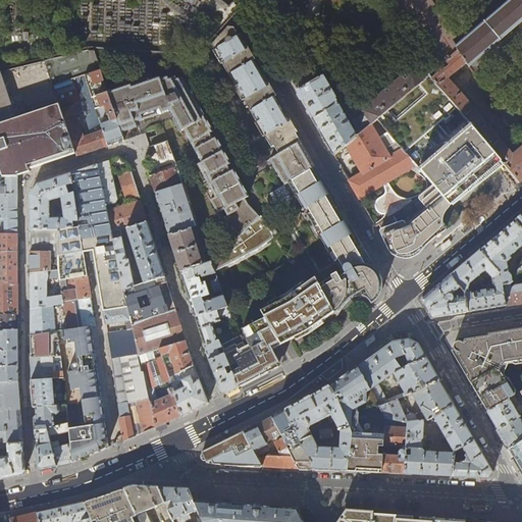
[(453,42),(424,0),(396,0),(431,54),(426,59),(435,70),(441,65),(446,62),(459,51),(456,47),(453,42)]
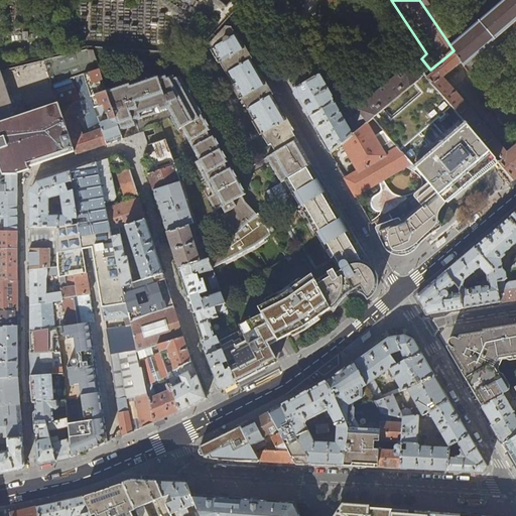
[(419,0),(447,41),(455,35),(433,3),(431,0),(419,0)]
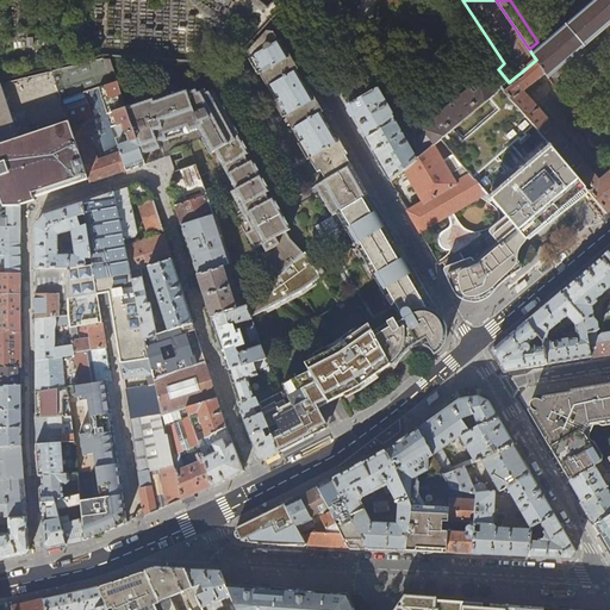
[(609,0),(597,0),(533,55),(536,60),(545,73),(555,88),(582,128),(584,131),(590,126),(558,79),(605,38),(609,44),(609,43),(609,0)]
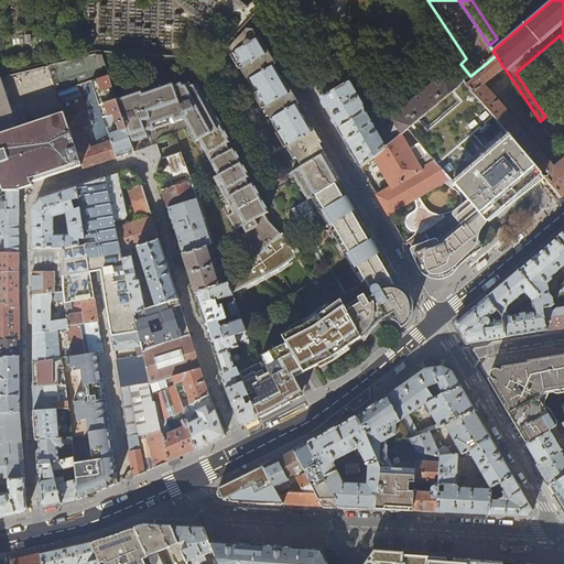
[(289,86),(283,77),(282,78),(275,66),(277,65),(266,47),(260,38),(259,39),(250,23),(228,46),(232,54),(236,52),(245,68),(242,69),(256,94),(259,91),(268,107),(264,109),(279,132),(281,131),(290,147),(288,148),(294,160),(297,159),(302,167),(326,153),(321,144),(322,144),(318,138),(306,117),(305,118),(302,112),(299,106),(300,105),(289,86)]
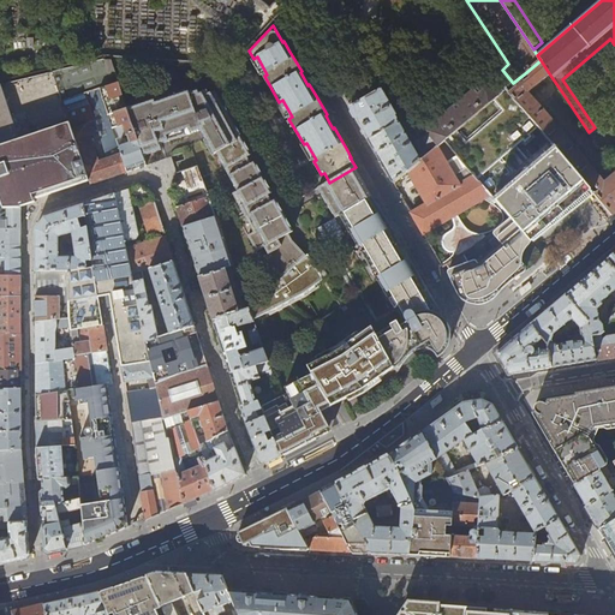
[(549,73),(541,60),(525,73),(529,77),(524,82),(520,77),(513,83),(505,89),(537,126),(556,149),(590,189),(595,185),(598,189),(598,187),(599,190),(595,195),(603,206),(611,215),(614,212),(614,172),(603,181),(527,93),(549,73)]
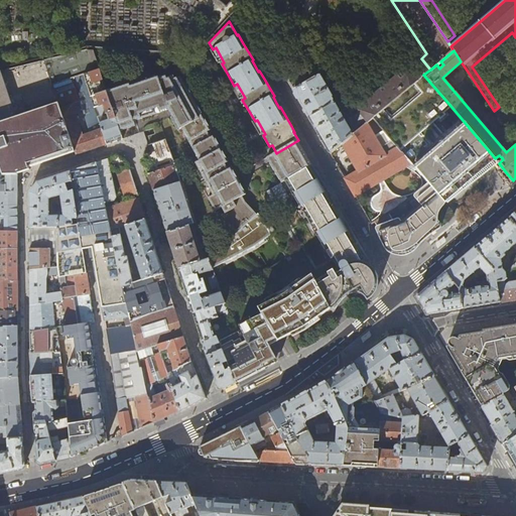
[(99,69),(94,51),(87,51),(0,71),(0,173),(5,174),(17,173),(29,169),(29,167),(40,163),(75,151),(51,85),(99,69)]
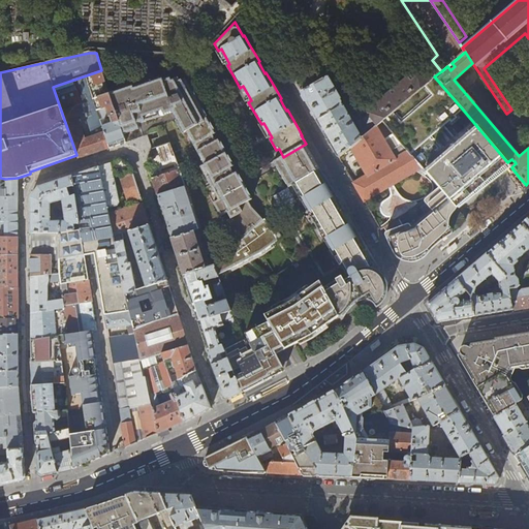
[(95,153),(118,146),(126,143),(123,134),(110,95),(101,70),(53,87),(76,155),(78,159),(95,153)]
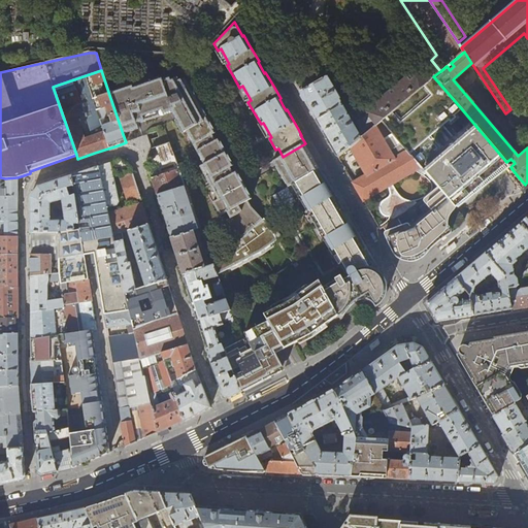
[(461,108),(433,76),(382,121),(407,151),(425,172),(439,187),(456,207),(483,187),(509,166),(506,162),(477,128),(459,144),(442,125),(449,119),(451,122),(456,117),(454,114),(461,108)]
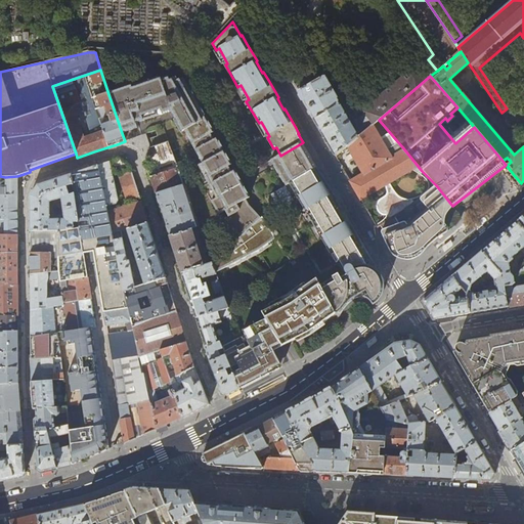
[(496,112),(499,110),(477,76),(471,81),(496,112)]
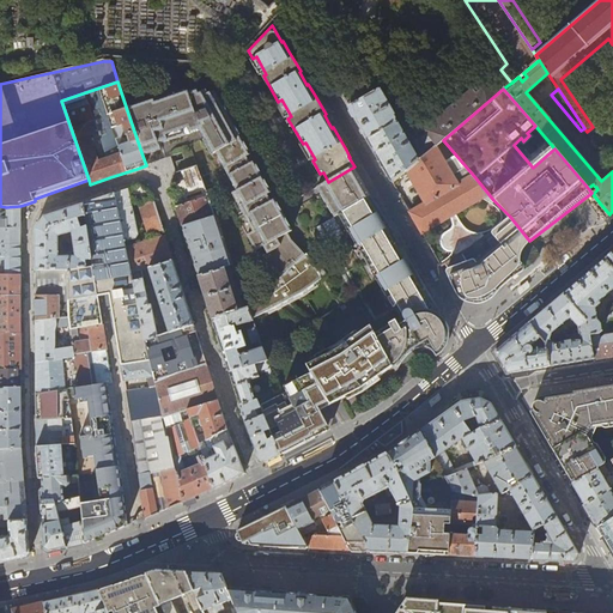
[(229,116),(216,91),(207,93),(206,90),(198,92),(196,90),(188,92),(187,91),(155,103),(153,101),(127,110),(143,156),(161,150),(158,145),(156,139),(165,135),(167,143),(200,131),(200,132),(229,116)]
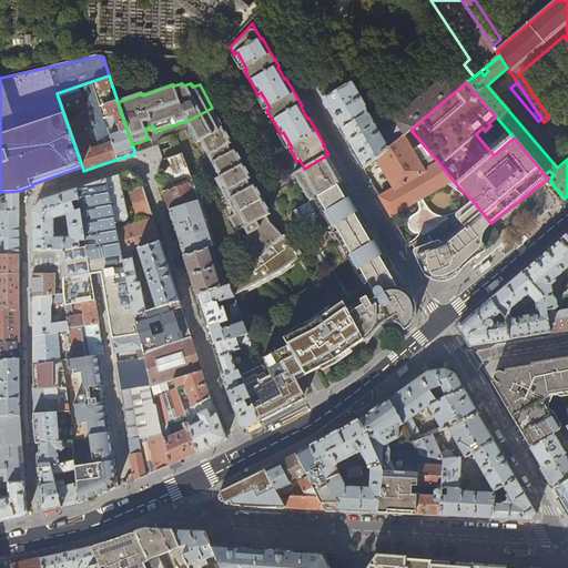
[(351,83),(323,100),(332,114),(341,129),(367,113),(364,108),(365,107),(351,83)]
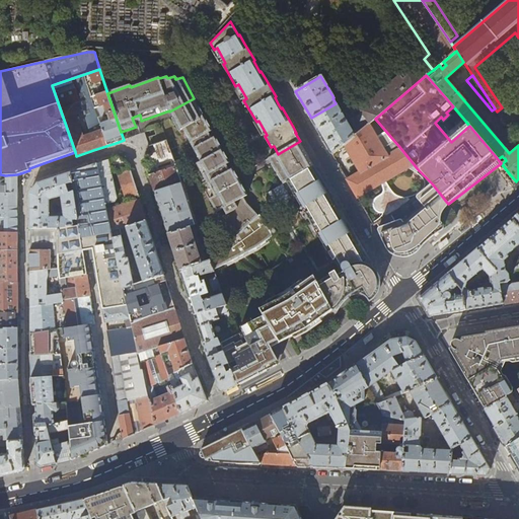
[(173,118),(198,104),(194,98),(169,112),(173,118)]
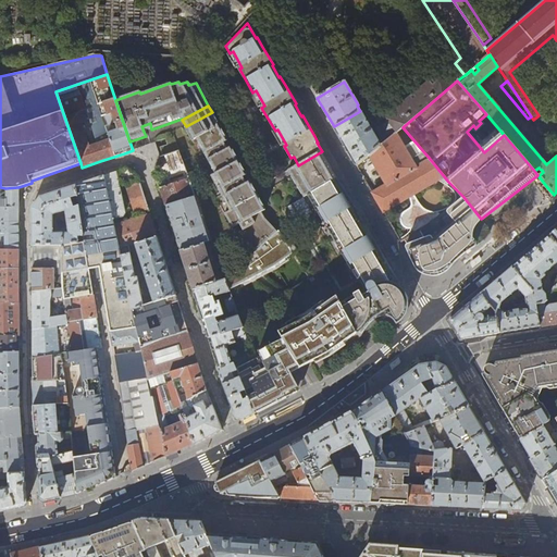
[(380,146),(360,111),(334,126),(343,143),(357,166),(369,156),(380,146)]
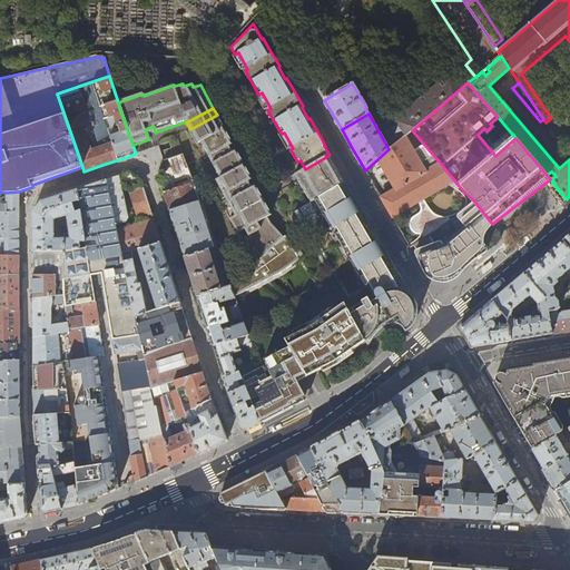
[(285,237),(272,224),(269,217),(273,215),(261,193),(257,194),(249,180),(253,179),(237,150),(234,153),(231,147),(226,139),(229,138),(217,115),(190,129),(188,130),(196,144),(200,141),(219,178),(215,180),(235,216),(231,218),(238,234),(246,229),(249,236),(242,241),(252,257),(257,254),(262,259),(285,237)]
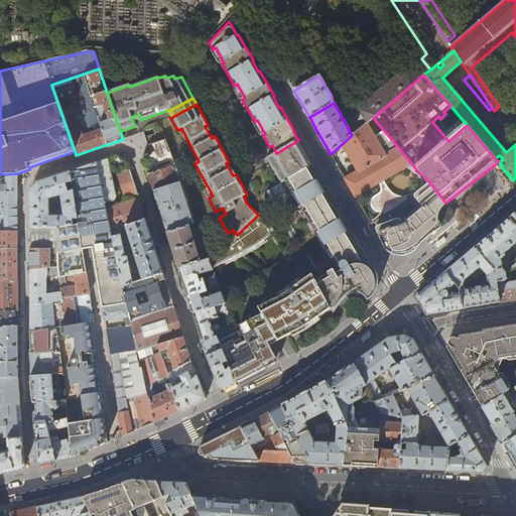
[(359,130),(368,121),(359,112),(350,122),(359,130)]
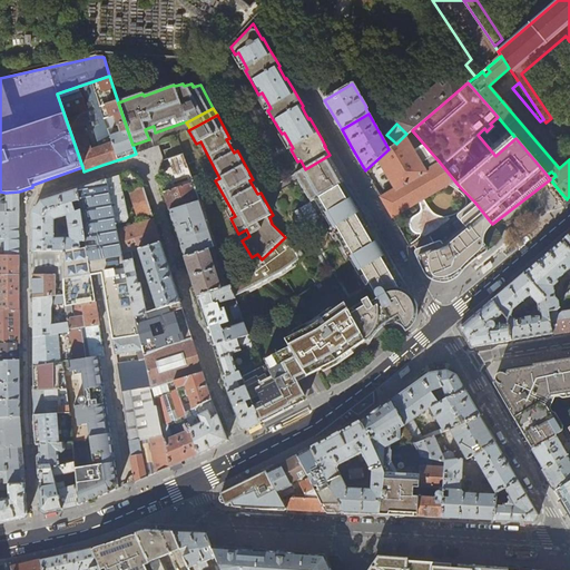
[(405,136),(389,149),(377,159),(385,172),(395,189),(381,198),(392,217),(406,208),(411,214),(459,186),(440,163),(429,169),(428,166),(423,168),(405,136)]
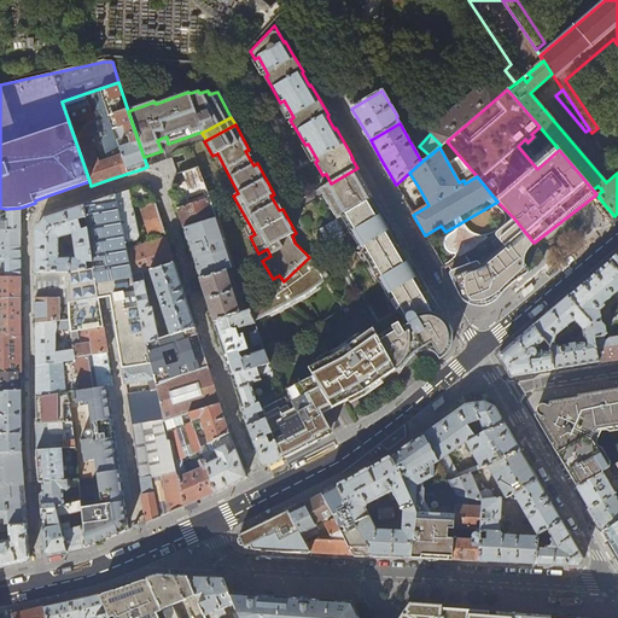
[(184,227),(216,217),(198,167),(182,173),(191,193),(202,190),(204,196),(204,197),(204,199),(178,208),(181,219),(184,227)]
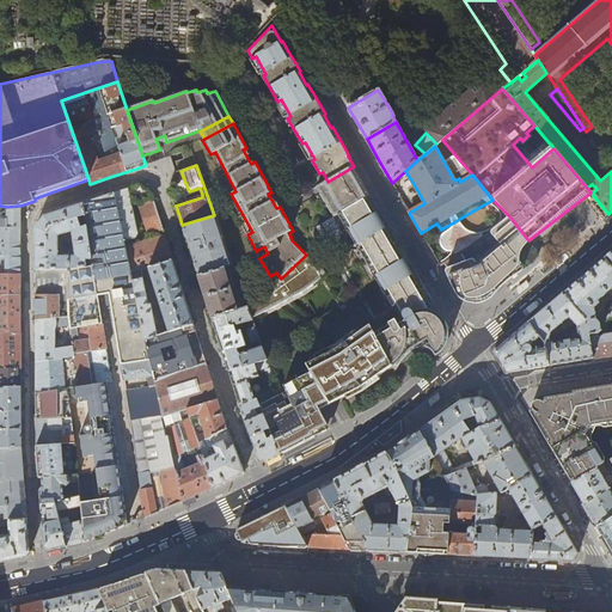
[(361,177),(355,166),(354,166),(328,182),(319,187),(336,218),(363,201),(359,191),(367,187),(361,177)]
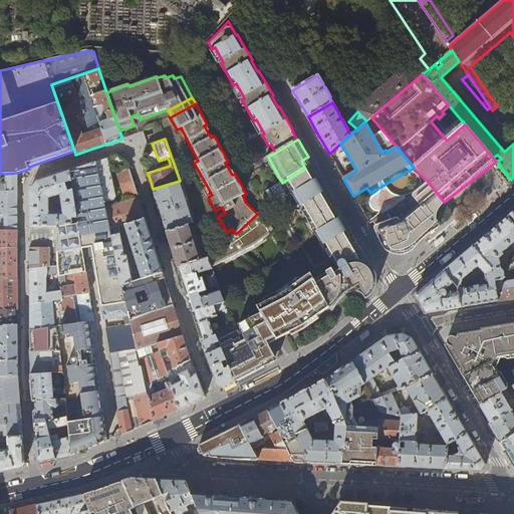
[(100,161),(95,162),(109,230),(118,228),(124,225),(146,219),(139,198),(108,207),(106,198),(112,197),(114,193),(108,166),(113,164),(124,197),(137,193),(136,188),(126,161),(115,156),(100,161)]
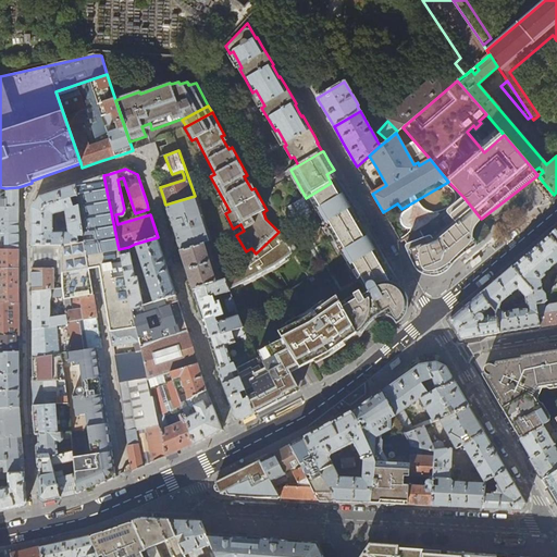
[(136,329),(133,310),(119,249),(103,175),(89,181),(76,185),(77,196),(78,205),(85,243),(61,245),(62,269),(62,288),(63,294),(66,317),(67,322),(97,317),(94,295),(89,269),(100,268),(110,332),(136,329)]
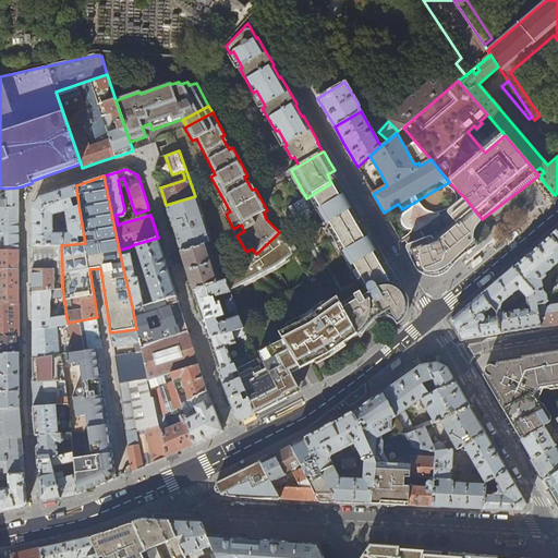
[(348,193),(340,178),(331,183),(306,198),(290,207),(298,221),(314,211),(311,207),(317,203),(356,269),(383,253),(379,245),(371,231),(348,193)]
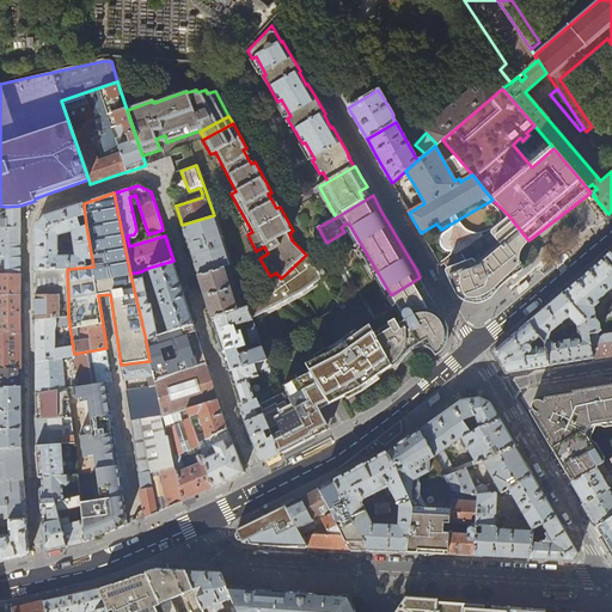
[(83,226),(79,216),(85,215),(84,203),(43,216),(35,228),(35,246),(36,270),(67,269),(93,267),(86,225),(83,226)]
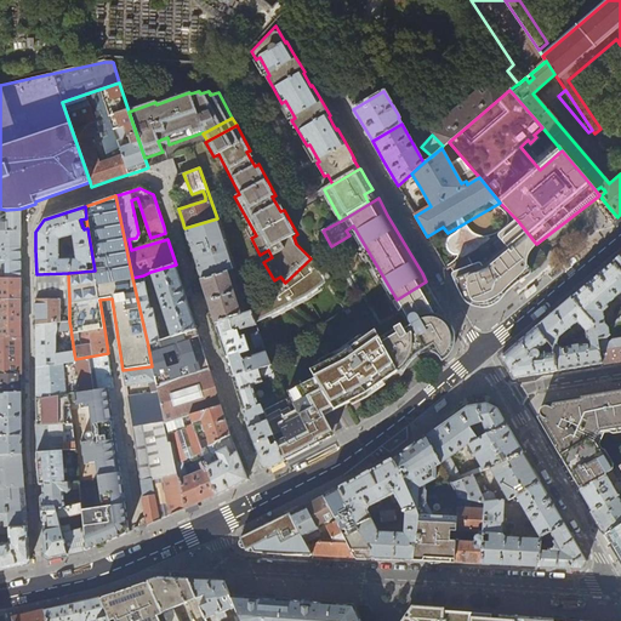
[(21,235),(21,209),(6,210),(6,222),(5,221),(3,221),(1,222),(0,223),(0,226),(0,246),(21,246),(21,235)]
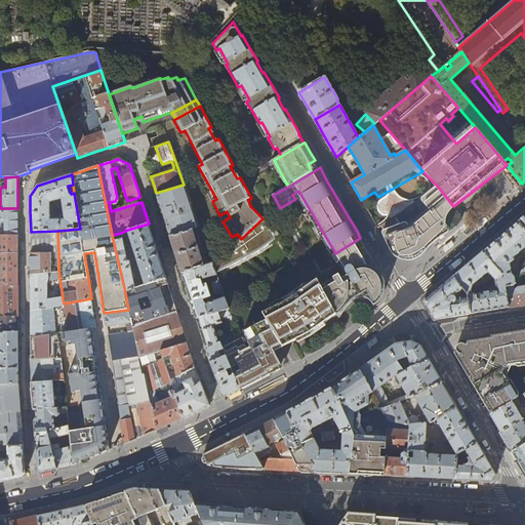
[(199,228),(184,185),(156,193),(158,200),(170,237),(193,230),(199,228)]
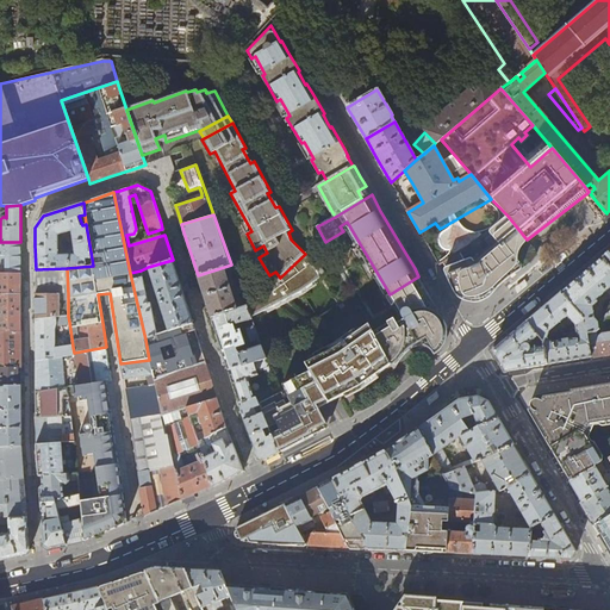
[(534,255),(535,250),(527,240),(508,216),(489,231),(489,234),(490,236),(493,237),(493,238),(499,247),(477,267),(471,261),(444,269),(443,272),(447,279),(454,291),(458,298),(462,302),(470,303),(481,302),(492,292),(493,291),(520,268),(530,260),(534,255)]
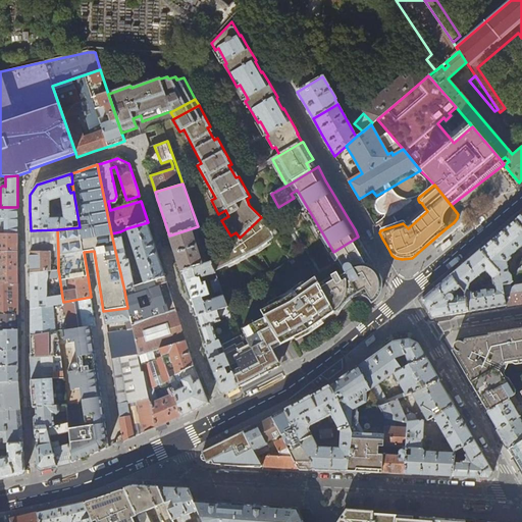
[(17,207),(0,207),(0,233),(17,235),(17,228),(17,207)]
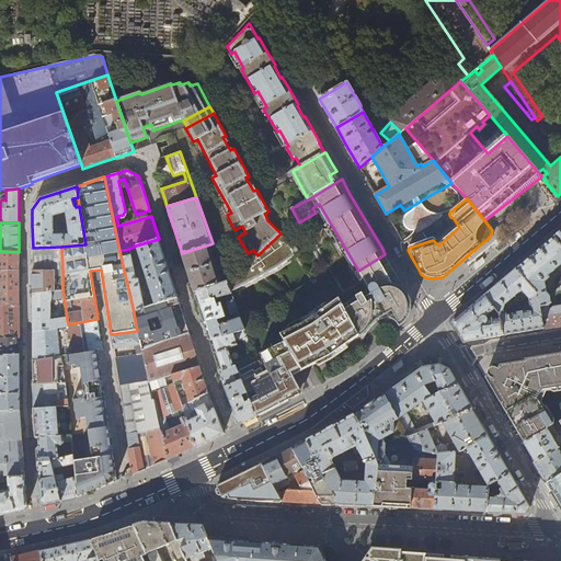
[(295,254),(292,249),(294,248),(290,243),(287,244),(281,233),(258,255),(227,283),(231,293),(277,268),(295,254)]
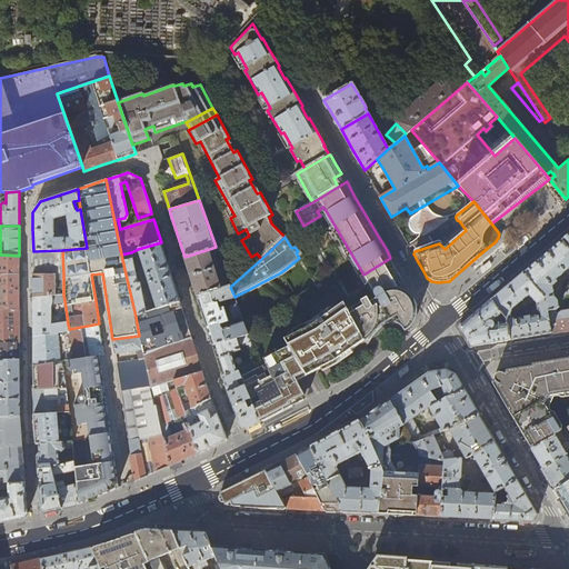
[(542,257),(522,272),(546,299),(548,311),(555,310),(568,298),(568,292),(558,301),(555,297),(553,288),(559,283),(557,281),(566,273),(568,277),(568,276),(568,249),(561,240),(542,257)]
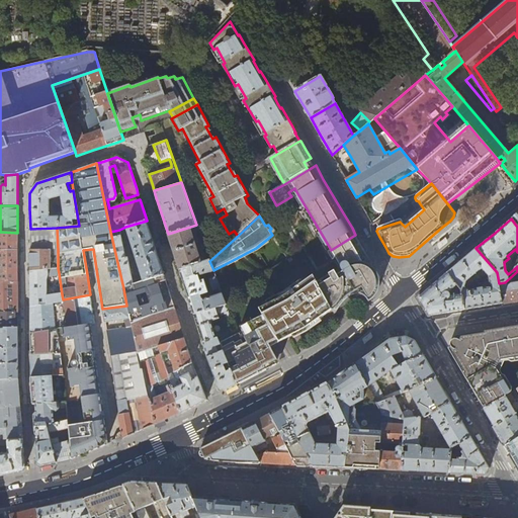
[(155,247),(147,221),(125,227),(143,281),(164,275),(155,247)]
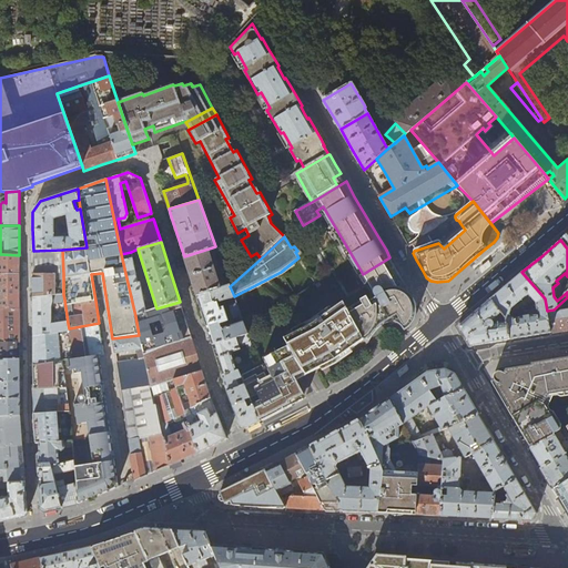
[(209,249),(184,256),(191,277),(196,295),(221,288),(209,249)]
